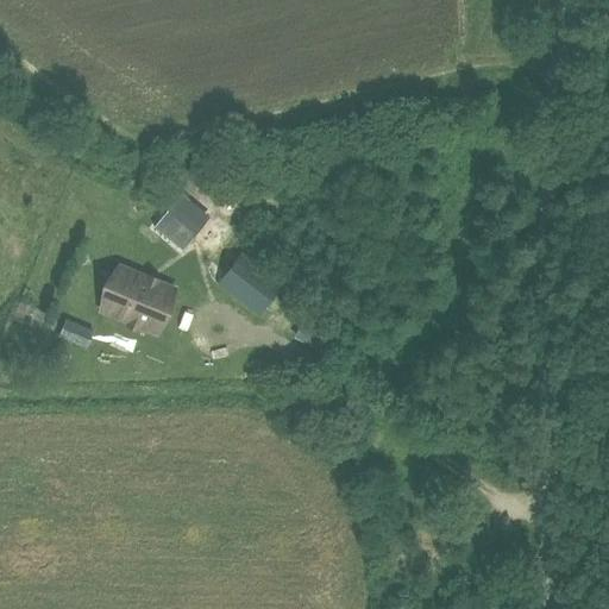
[(211,215),(180,192),(159,220),(177,233),(180,230),(192,240),(211,215)]
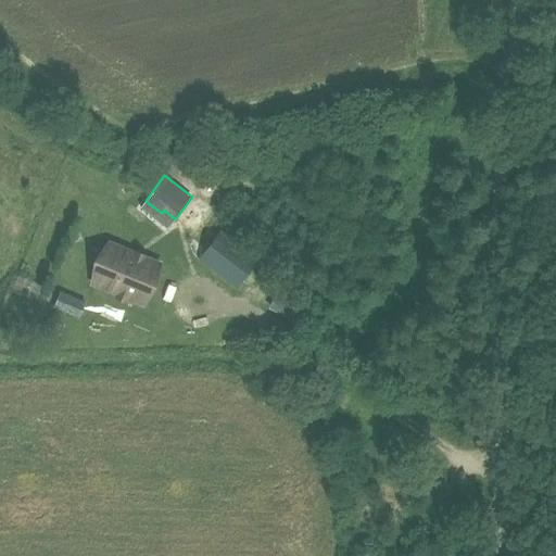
[(236,288),(257,260),(222,231),(200,258),(236,288)]
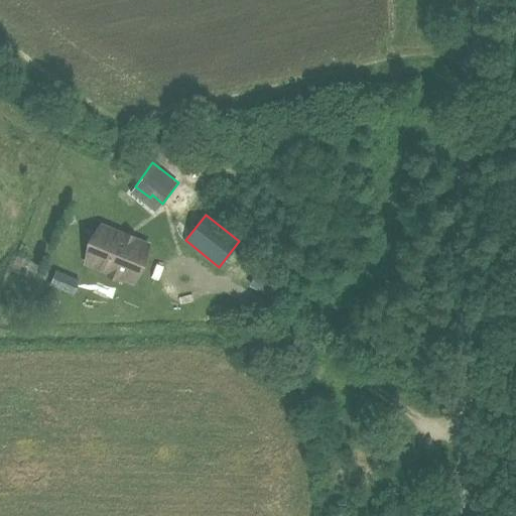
[(150,243),(100,222),(83,264),(106,274),(105,275),(118,281),(119,279),(133,284),(150,243)]
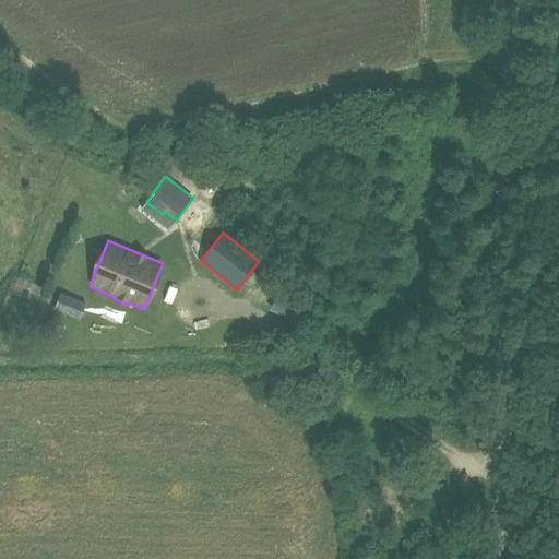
[(85,302),(60,293),(54,308),(79,319),(85,302)]
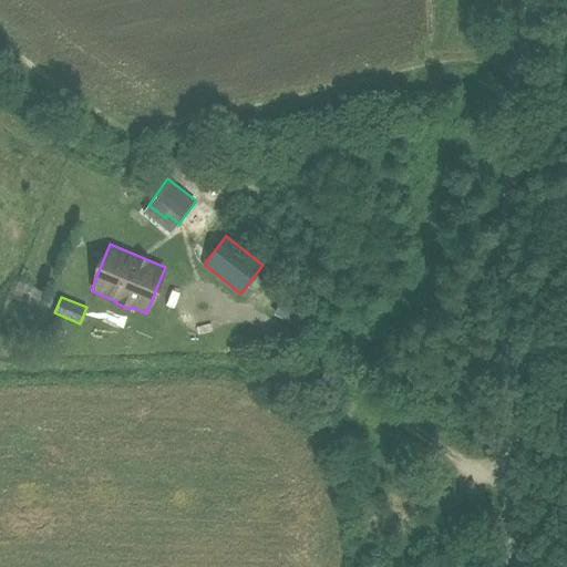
[(134,331),(133,342),(152,344),(154,333),(134,331)]
